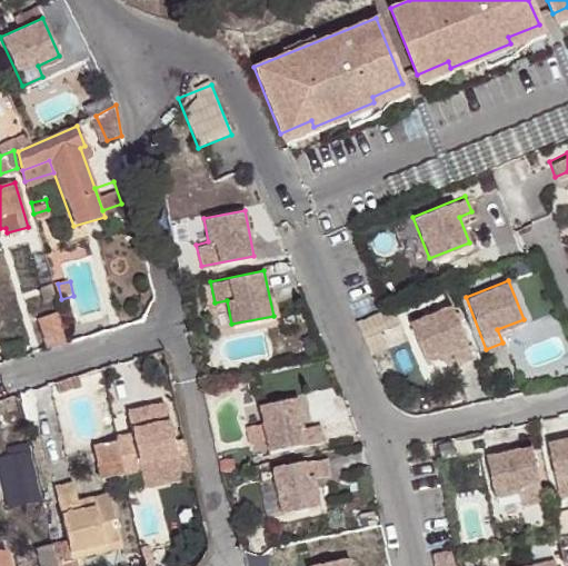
[(53,297),(49,284),(38,287),(41,300),(53,297)]
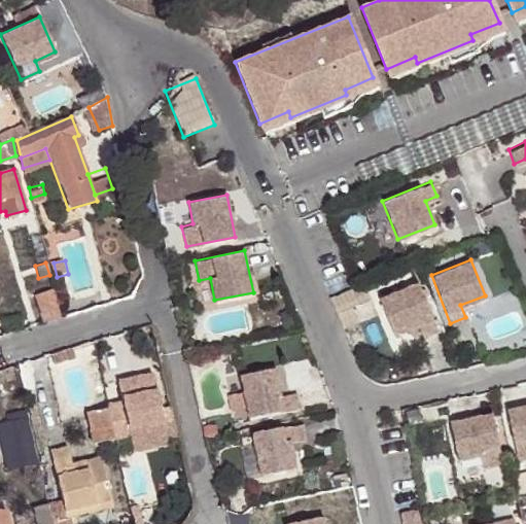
[(417,281),(378,297),(392,333),(416,323),(421,335),(435,328),(417,281)]
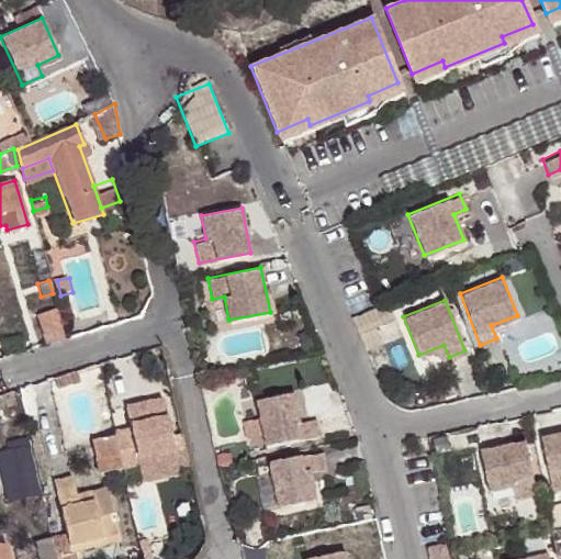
[(46,344),(65,338),(57,309),(38,315),(46,344)]
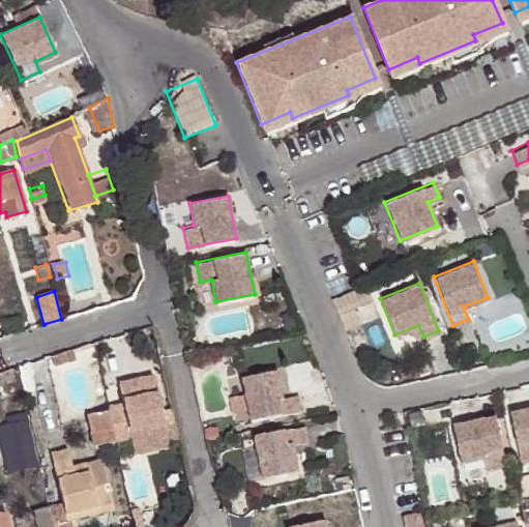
[(71,350),(51,356),(55,367),(75,360),(71,350)]
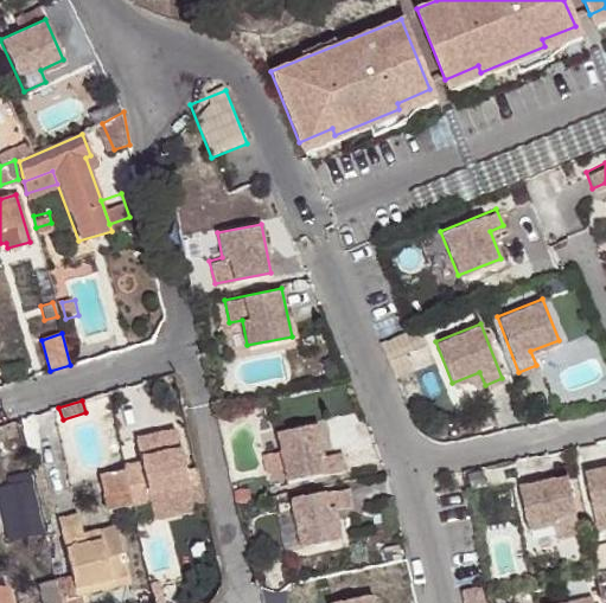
[(317,421),(276,430),(286,479),(345,467),(340,448),(324,453),(317,421)]
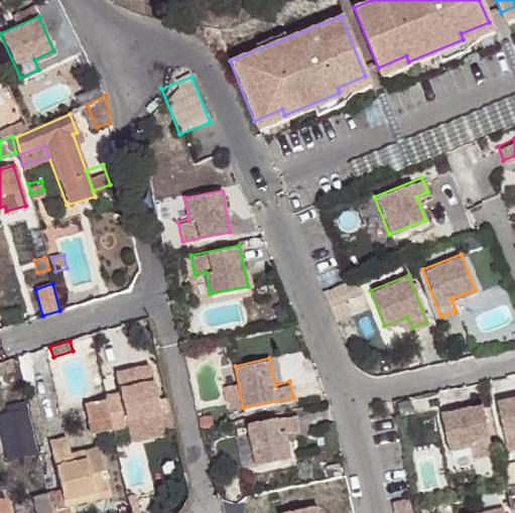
[(150,366),(116,373),(120,394),(106,397),(107,401),(113,430),(128,426),(127,420),(160,413),(159,407),(150,366)]
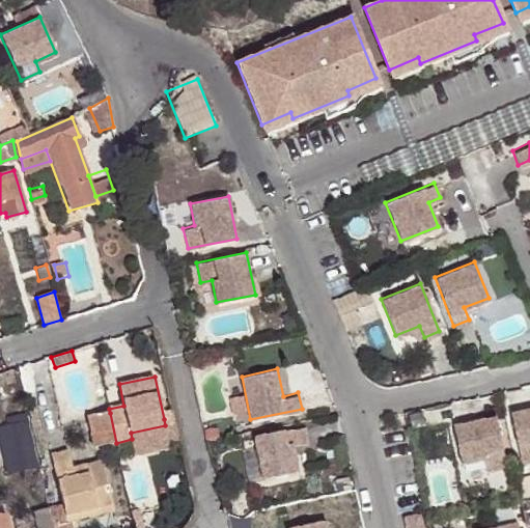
[(119,384),(104,388),(109,409),(123,406),(119,384)]
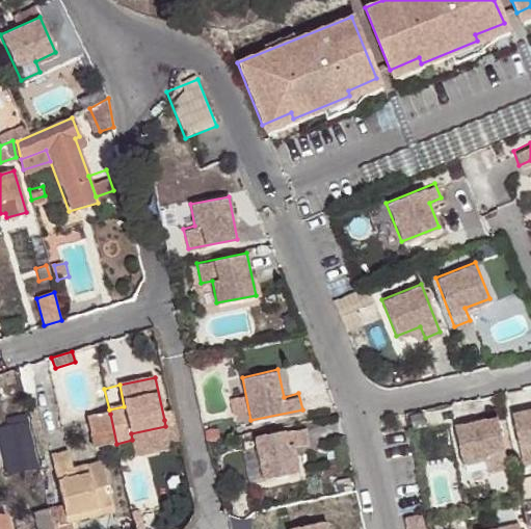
[(530,406),(510,412),(521,460),(530,458),(530,406)]
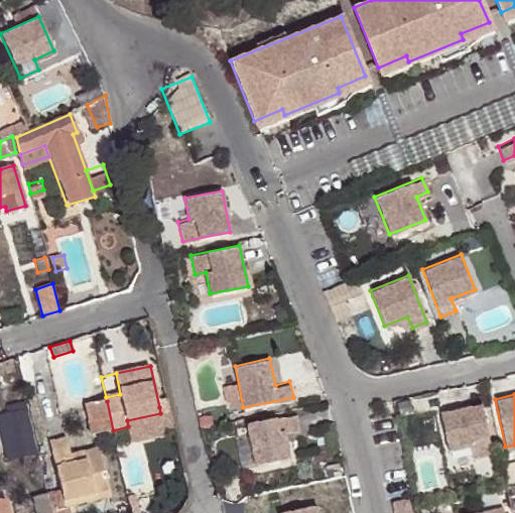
[(113,430),(107,401),(87,405),(93,435),(113,431),(113,430)]
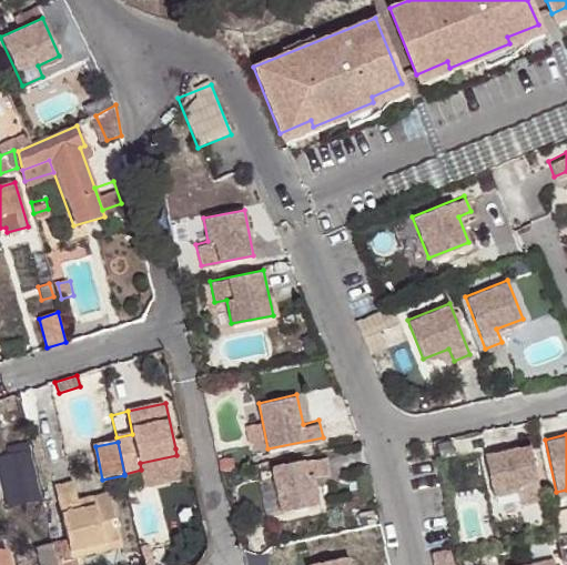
[(529,443),(483,452),(492,493),(515,487),(518,500),(539,495),(529,443)]
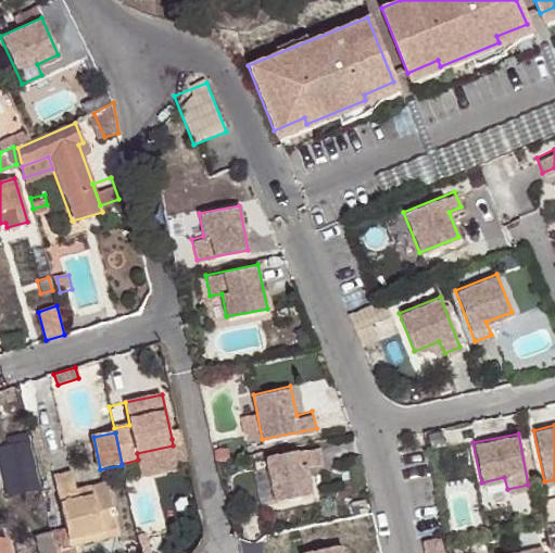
[(173,445),(137,453),(138,460),(141,473),(177,465),(176,461),(186,460),(181,437),(172,439),(173,445)]
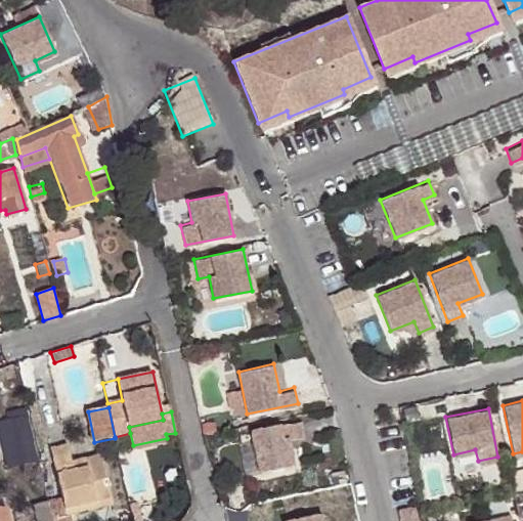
[(300,418),(251,429),(259,471),(295,464),(289,437),(304,434),(300,418)]
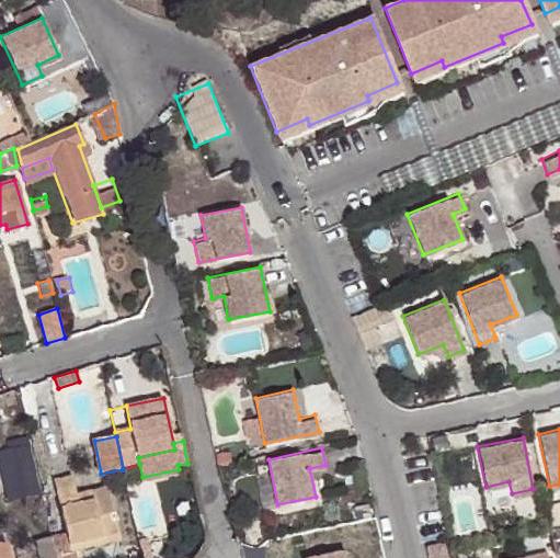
[(73,550),(109,542),(106,536),(123,532),(111,485),(93,489),(95,498),(80,501),(78,492),(73,475),(56,479),(73,550)]
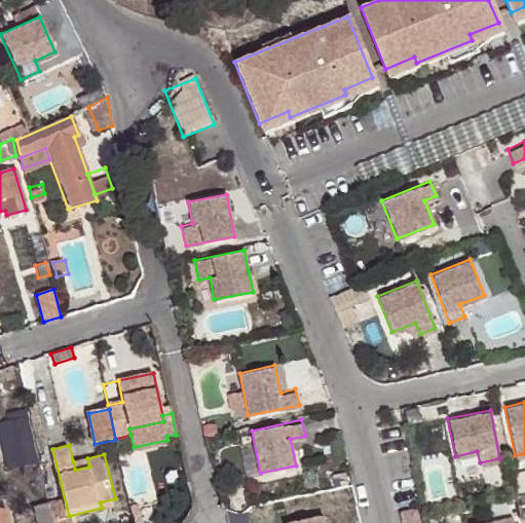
[(87,458),(73,461),(75,470),(89,467),(87,458)]
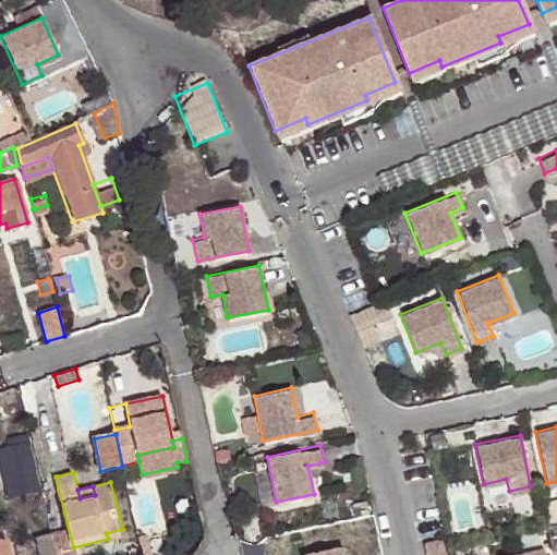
[(106,533),(108,539),(123,535),(122,529),(106,533)]
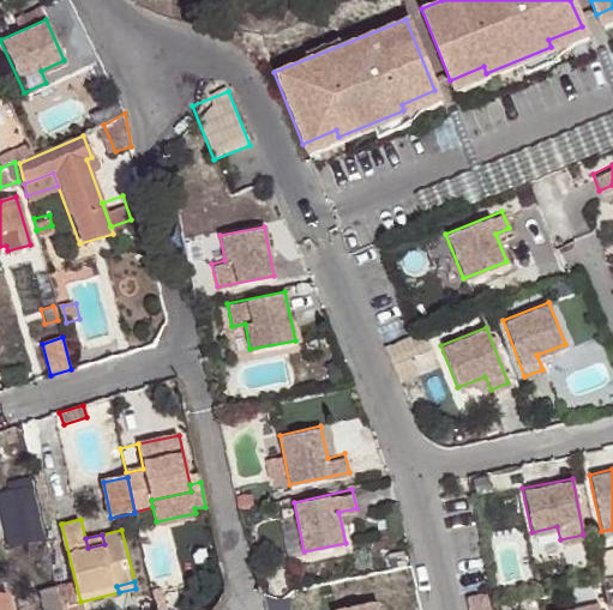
[(43,609),(62,609),(59,589),(40,593),(43,609)]
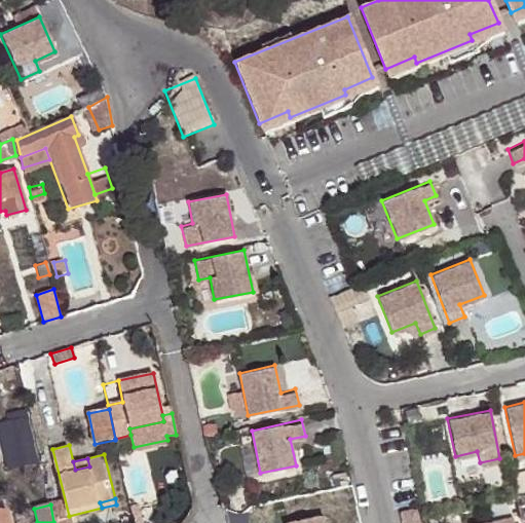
[(418,522),(415,505),(398,508),(400,522),(418,522)]
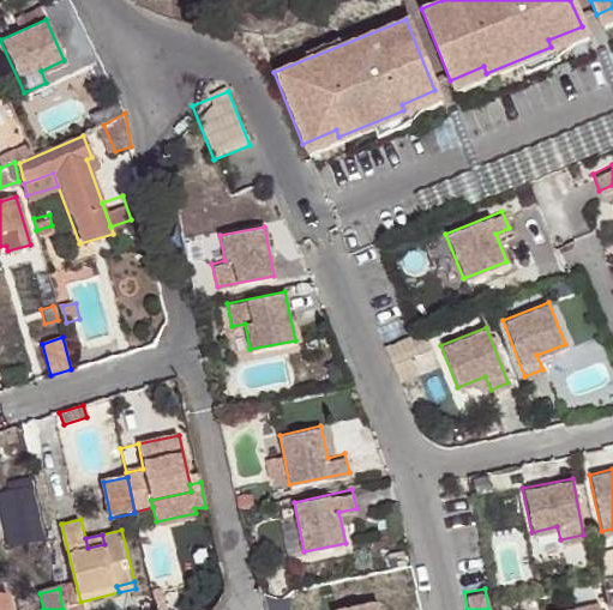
[(379,609),(377,598),(334,608),(334,609),(379,609)]
